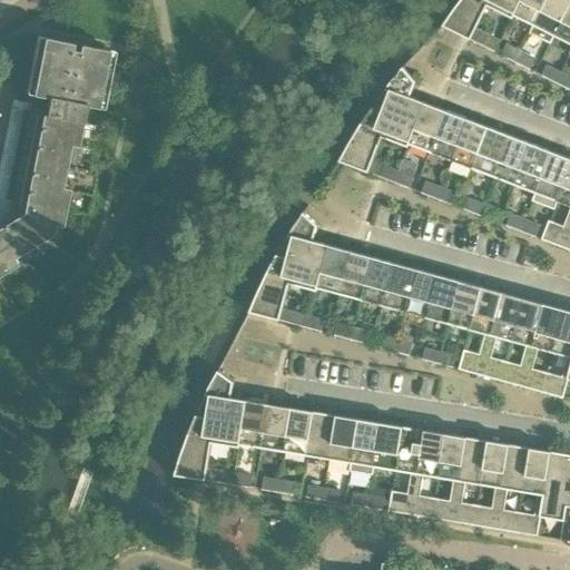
[(475,29),(488,6),(489,2),(484,0),(460,0),(454,9),(442,26),(470,39),(475,29)]
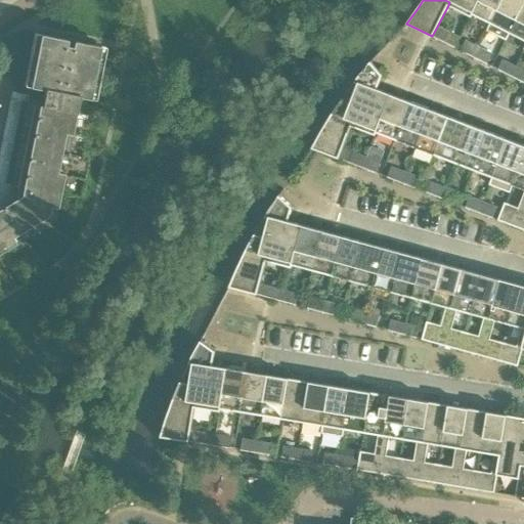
[(472,16),(473,13),(479,0),(445,0),(449,2),(448,5),(472,16)]
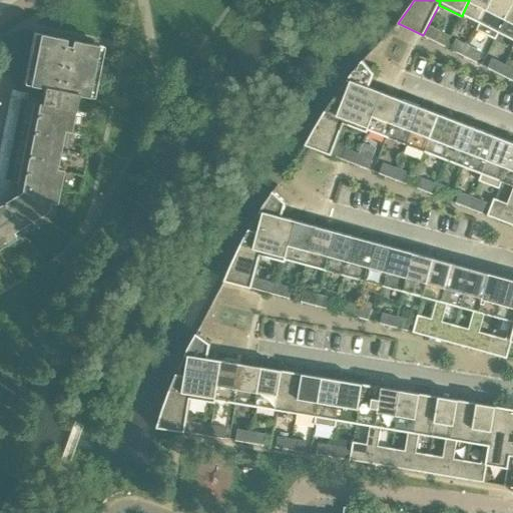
[(469,0),(463,13),(480,22),(481,22),(492,0),(469,0)]
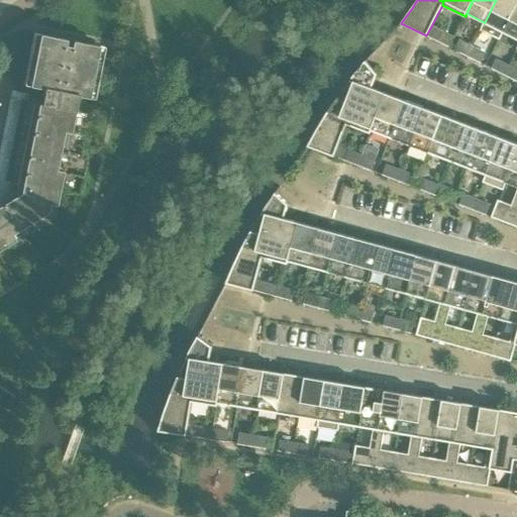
[(500,39),(503,32),(516,2),(516,0),(496,0),(485,22),(484,22),(480,29),(500,39)]
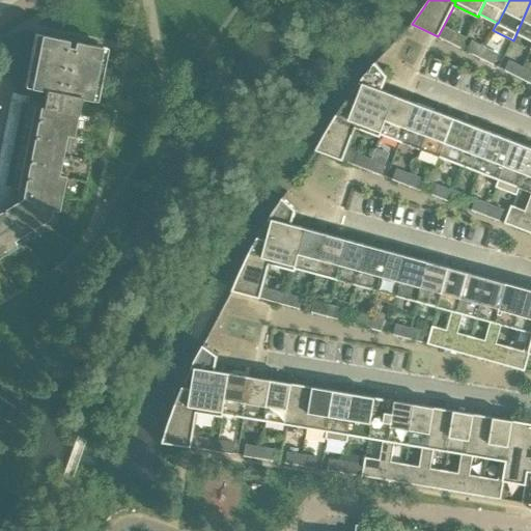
[(530,2),(516,33),(530,39),(530,2)]
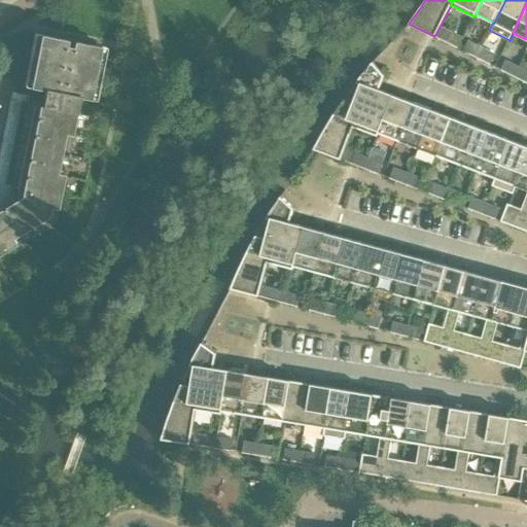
[(434,36),(444,41),(449,31),(440,27),(434,36)]
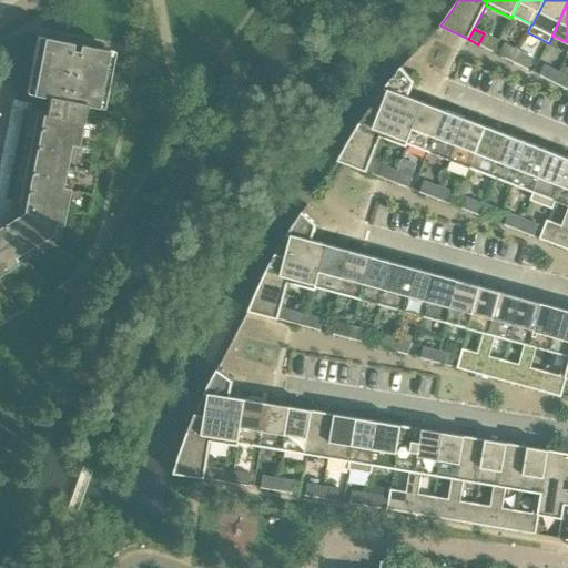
[(484,33),(478,44),(494,52),(498,41),(484,33)]
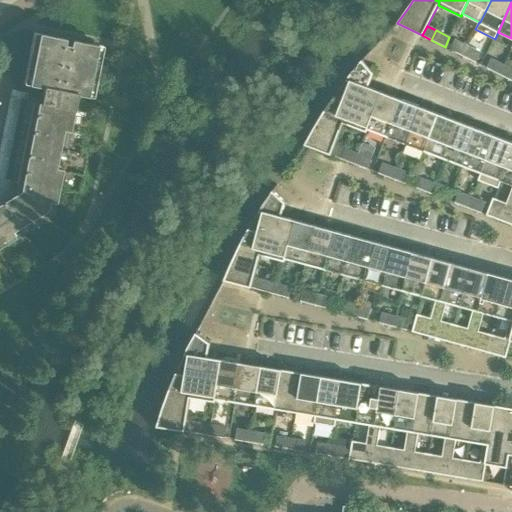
[(55,202),(57,192),(73,109),(72,109),(75,94),(86,96),(97,45),(70,39),(68,49),(62,48),(64,38),(38,33),(28,86),(42,88),(39,102),(31,100),(29,108),(15,183),(20,184),(19,190),(13,195),(9,189),(0,194),(0,245),(32,227),(28,220),(46,209),(48,201),(55,202)]
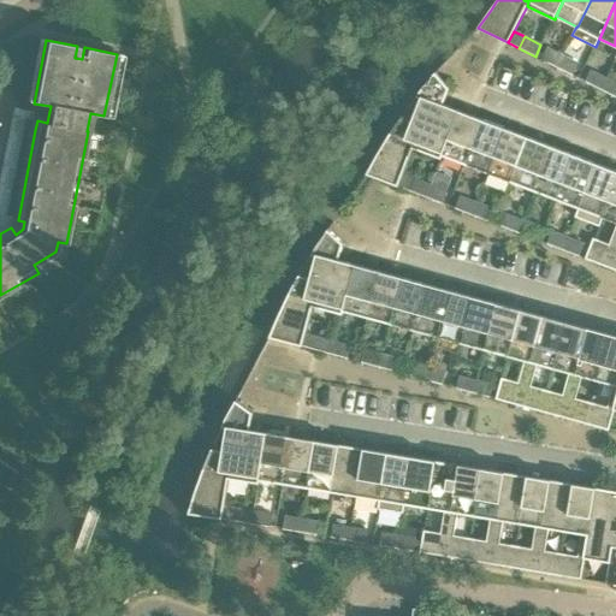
[(542,59),(557,67),(562,55),(548,48),(542,59)]
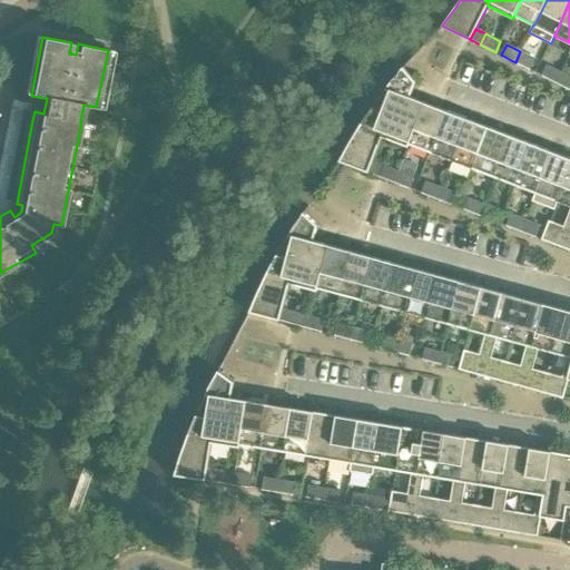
[(520,51),(516,62),(530,69),(534,59),(520,51)]
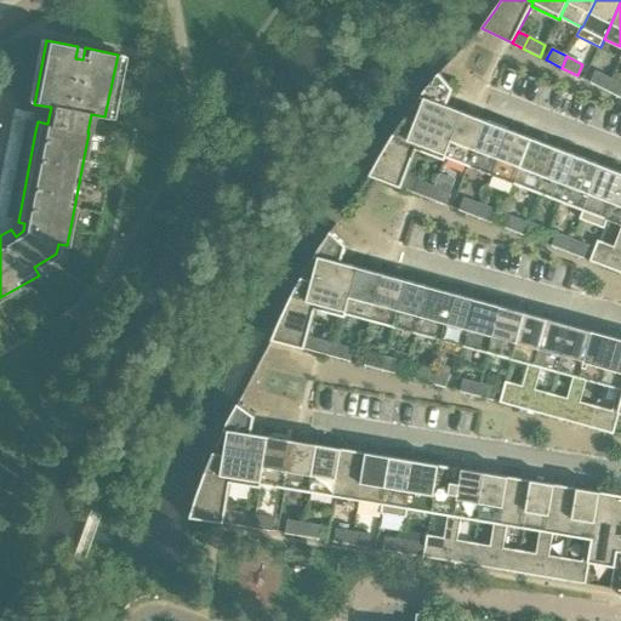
[(590,83),(605,90),(611,79),(596,70),(590,83)]
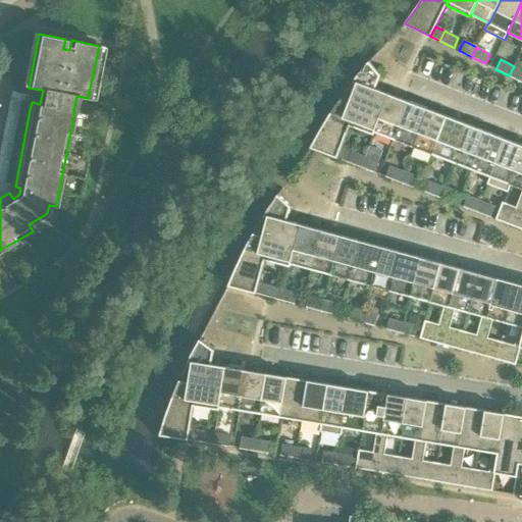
[(372,110),(380,90),(375,88),(381,74),(369,61),(359,73),(341,98),(372,110)]
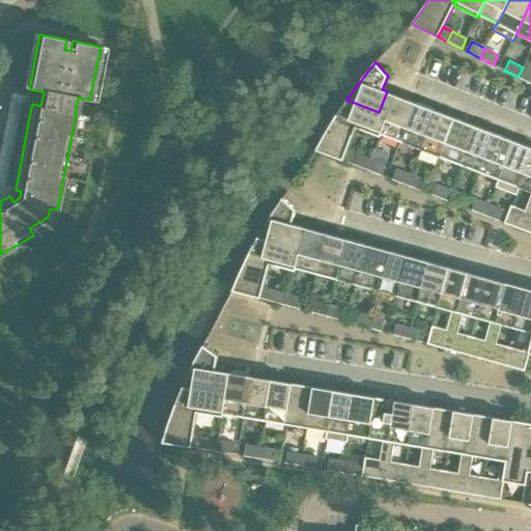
[(530,71),(523,67),(518,77),(530,83),(530,71)]
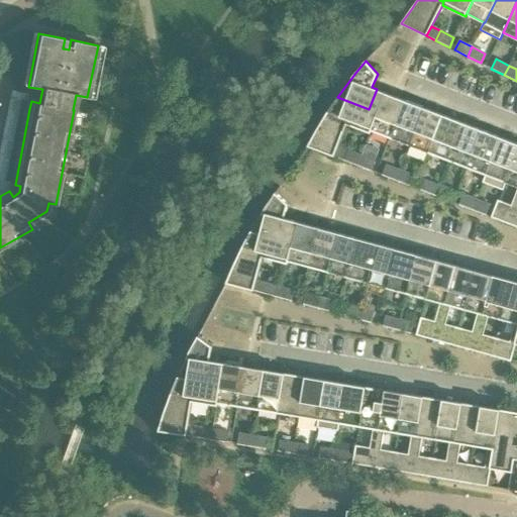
[(371,133),(372,130),(387,93),(377,89),(369,109),(337,97),(326,113),(347,121),(346,124),(371,133)]
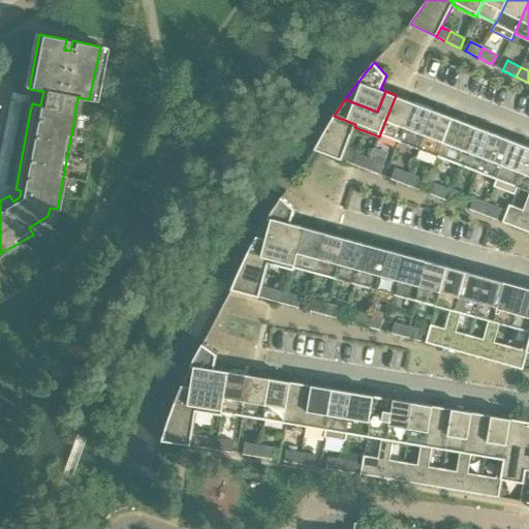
[(380,133),(400,141),(414,102),(396,95),(380,133)]
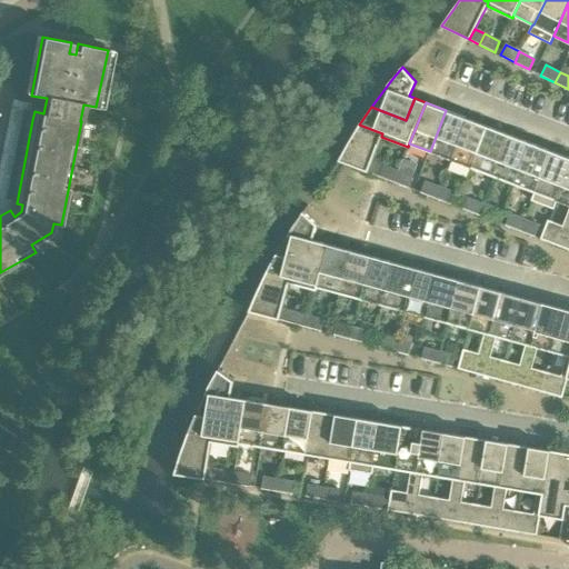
[(9,116),(20,118),(32,120),(35,111),(21,109),(7,106),(0,110),(0,216),(10,210),(15,217),(21,211),(22,205),(17,203),(0,199),(0,160),(0,159),(11,161),(15,148),(3,146),(9,116)]
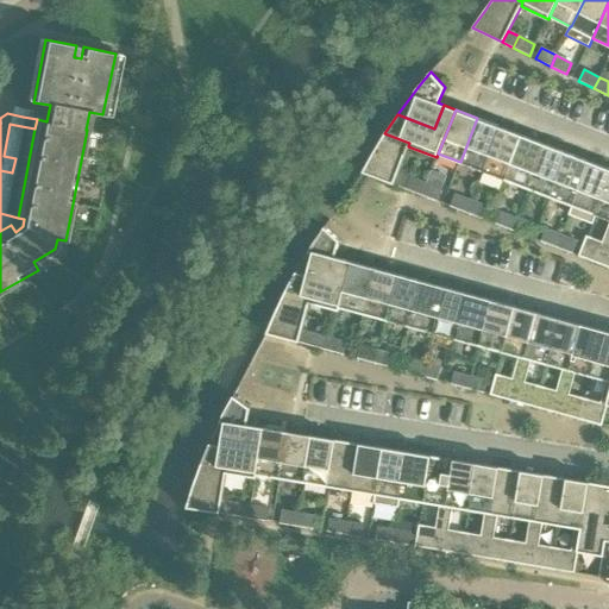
[(460,162),(482,171),(500,126),(477,118),(460,162)]
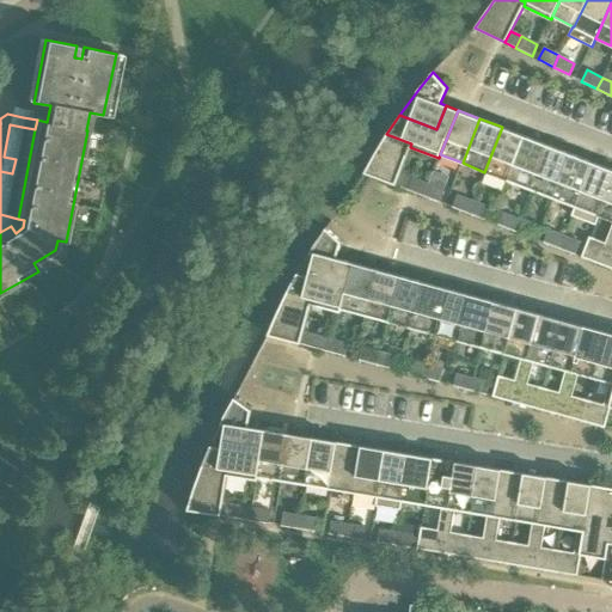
[(10,124),(6,140),(19,142),(22,127),(10,124)]
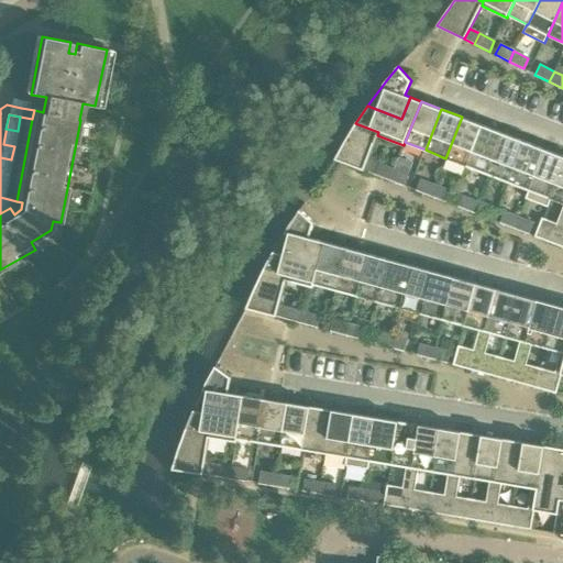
[(445,158),(466,166),(483,124),(462,117),(445,158)]
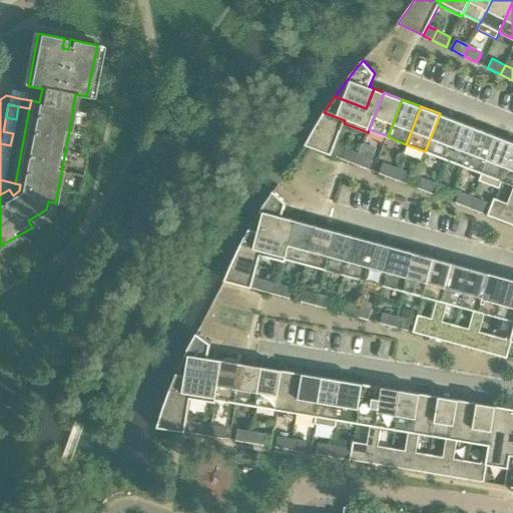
[(336,145),(344,123),(345,120),(324,112),(311,135),(306,144),(332,155),(336,145)]
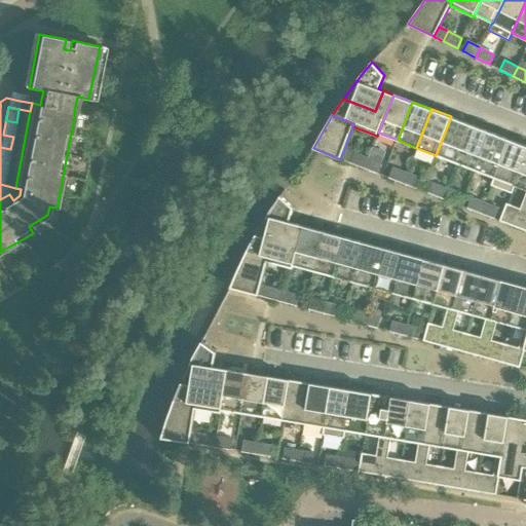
[(436,155),(455,162),(470,124),(451,116),(436,155)]
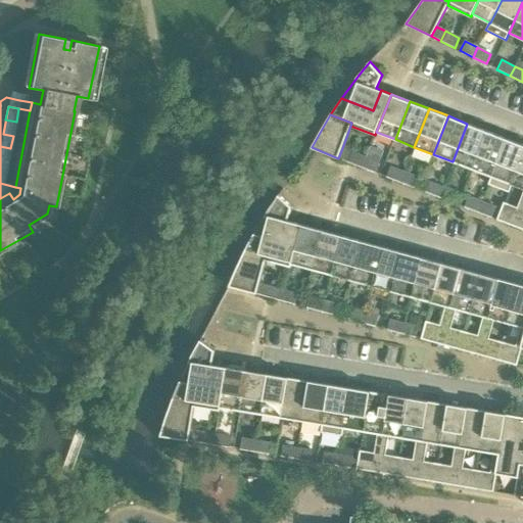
[(16,122),(5,120),(3,134),(13,136),(16,122)]
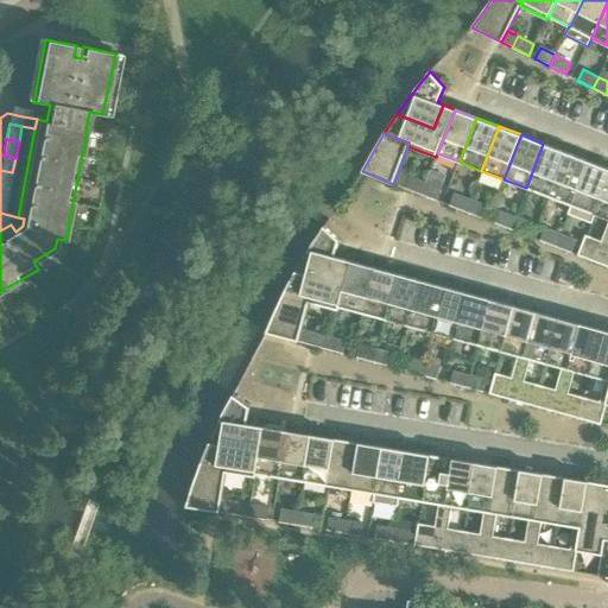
[(526,188),(548,196),(565,152),(543,144),(526,188)]
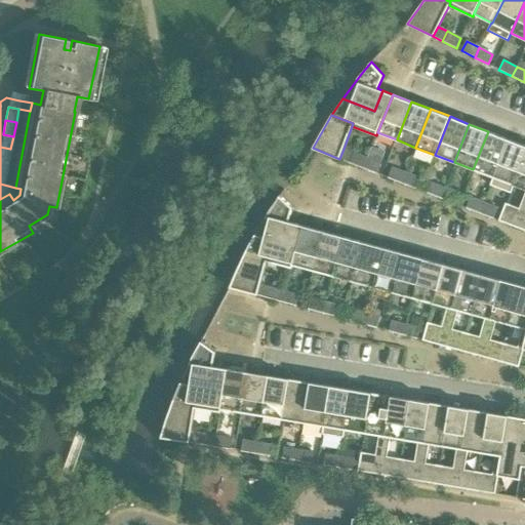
[(473,169),(492,176),(508,138),(488,131),(473,169)]
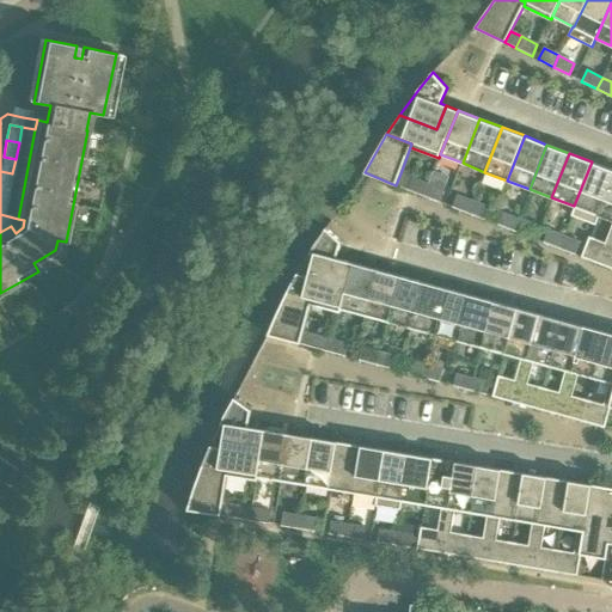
[(571,215),(593,224),(611,173),(611,169),(592,161),(574,206),(575,207),(571,215)]
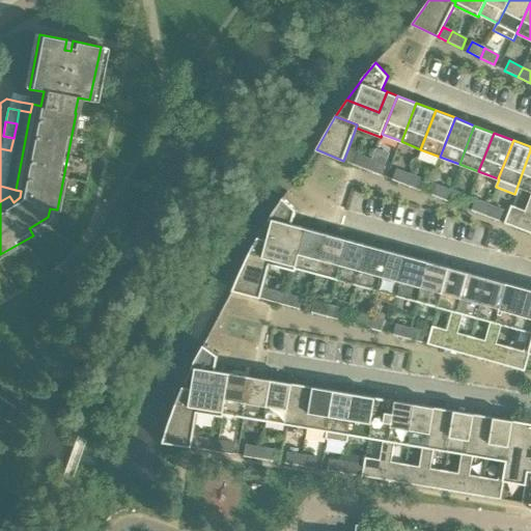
[(0,148),(0,149),(0,163),(7,165),(10,150),(0,148)]
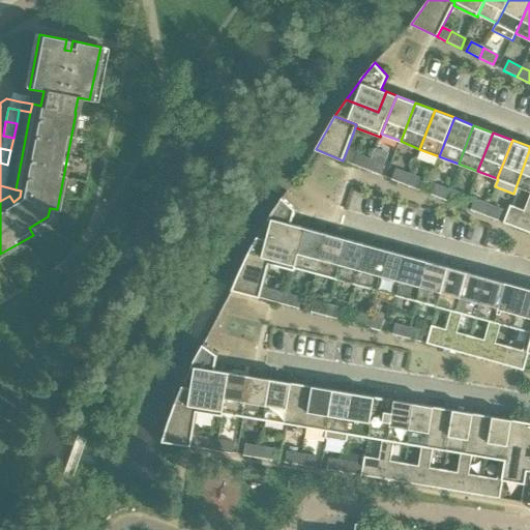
[(343,160),(352,164),(356,153),(347,150),(343,160)]
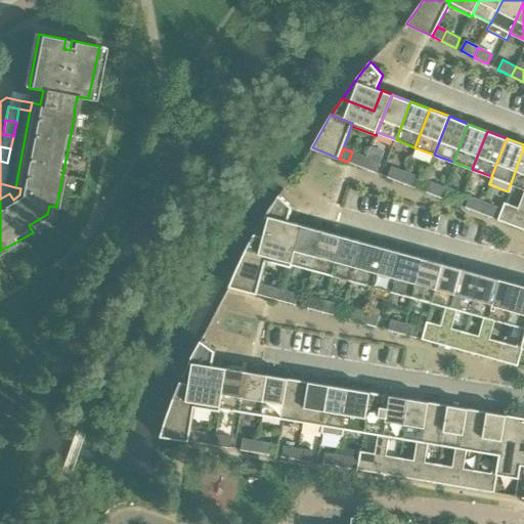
[(497,220),(516,227),(523,206),(523,148),(508,191),(510,192),(513,185),(523,188),(523,191),(518,208),(505,203),(497,220)]
